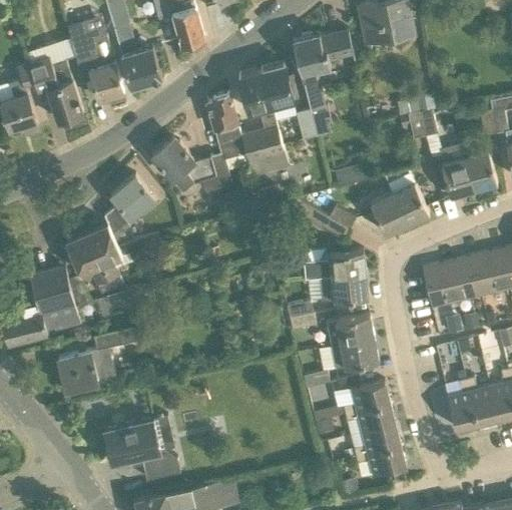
[(6,0),(8,3),(10,10),(21,7),(18,0),(6,0)]
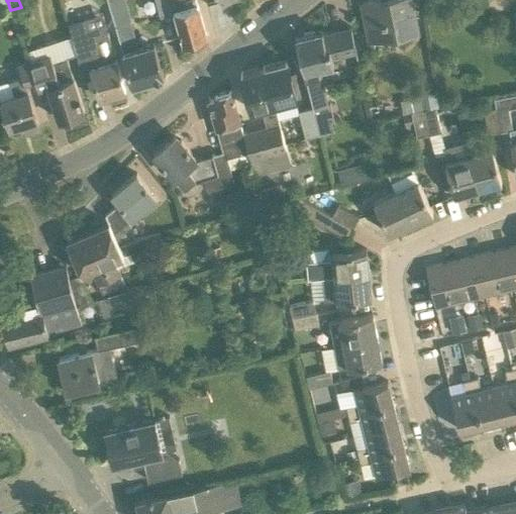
[(105,0),(109,14),(118,42),(131,88),(163,79),(153,46),(136,52),(128,23),(130,22),(123,0),(105,0)]
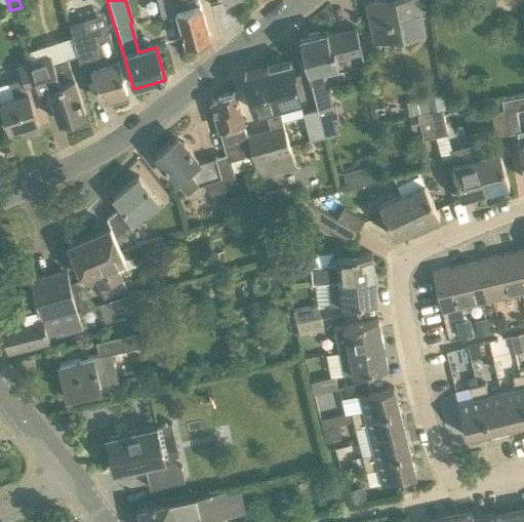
[(173,14),(169,0),(156,0),(161,17),(173,14)]
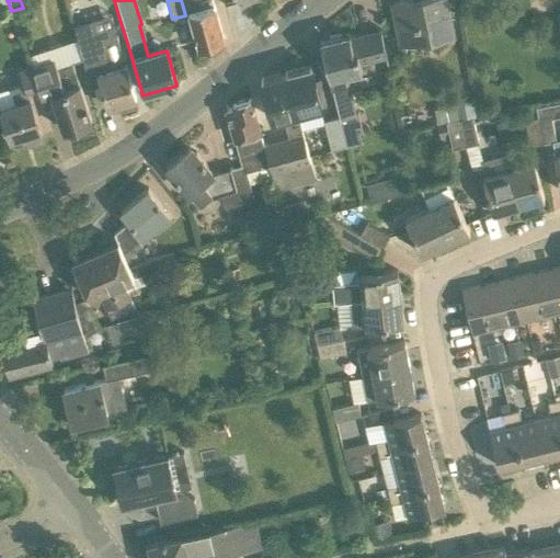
[(200,8),(197,0),(181,0),(185,15),(186,16),(189,15),(197,48),(223,41),(214,9),(212,9),(210,4),(200,8)]
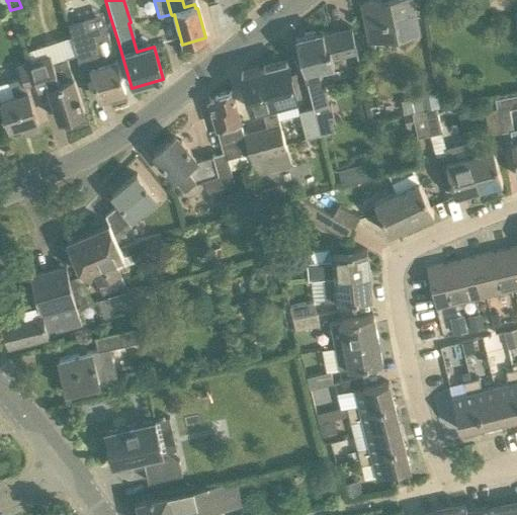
[(369,43),(418,33),(411,0),(392,0),(388,1),(389,4),(380,5),(380,2),(362,6),(369,43)]
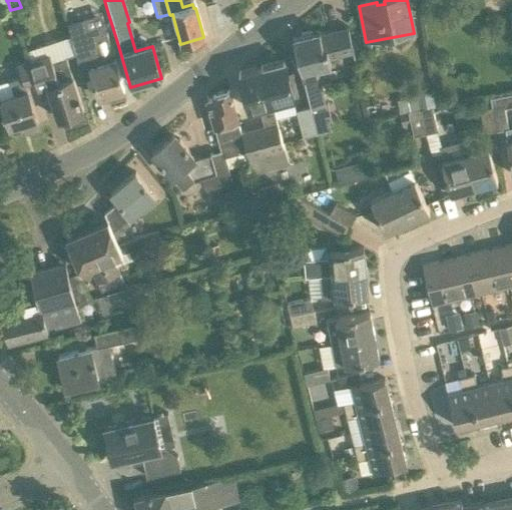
[(336,119),(332,104),(324,106),(315,70),(331,66),(329,59),(353,52),(347,29),(320,36),(319,33),(311,35),(311,32),(292,37),(310,109),(316,135),(330,131),(327,121),(336,119)]
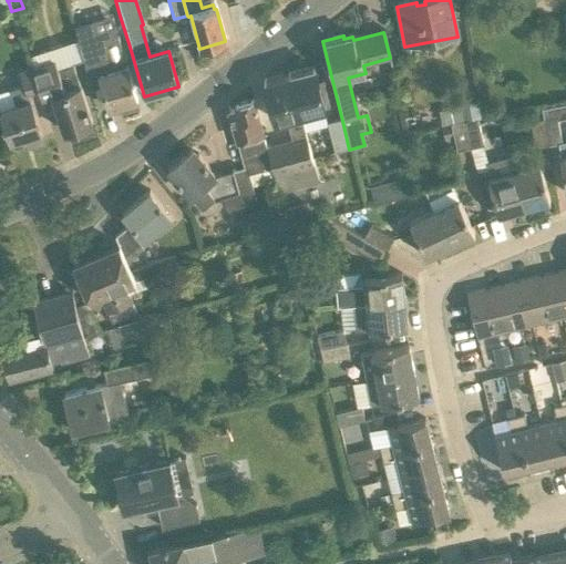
[(88,80),(99,78),(109,111),(122,106),(123,110),(133,106),(132,103),(136,102),(126,68),(116,34),(98,39),(96,34),(76,41),(88,80)]
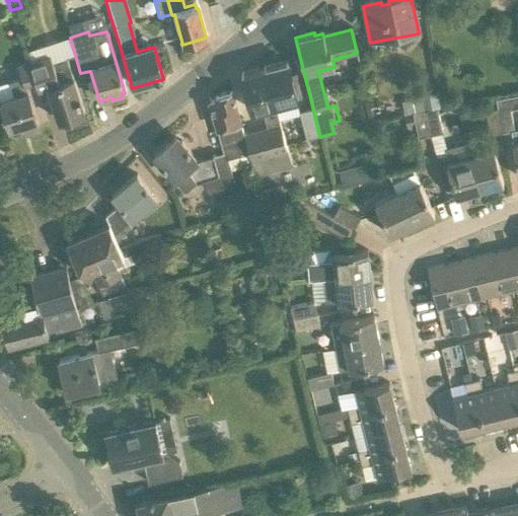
[(72,80),(66,62),(53,66),(51,58),(27,65),(33,85),(34,84),(37,92),(48,88),(58,123),(84,115),(73,80),(72,80)]
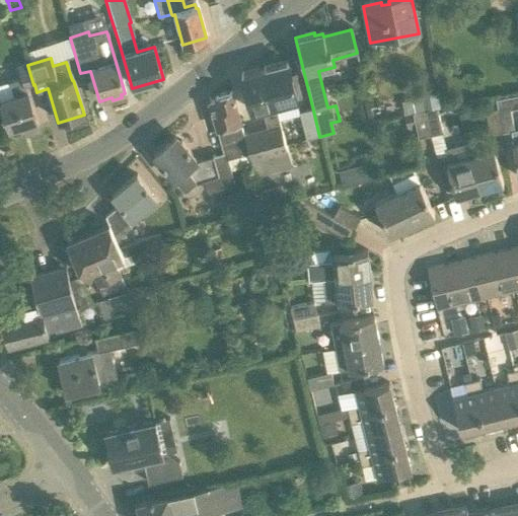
[(264,69),(274,106),(301,99),(295,75),(290,76),(287,63),(264,69)]
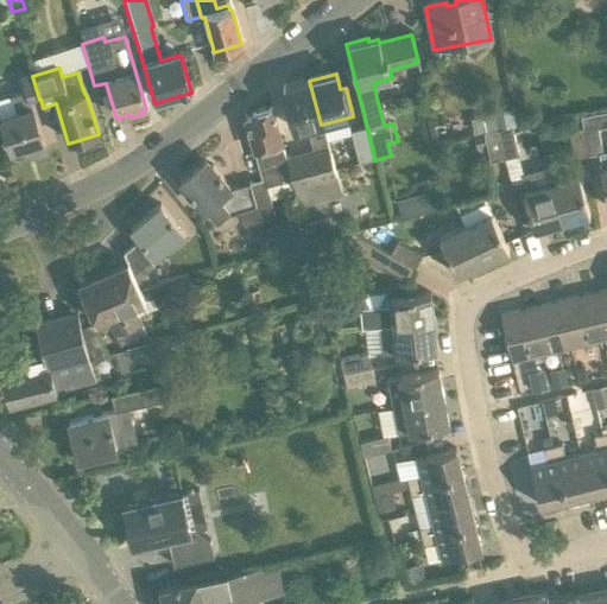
[(45,151),(32,110),(31,110),(29,102),(39,100),(32,76),(20,80),(25,94),(10,99),(16,116),(1,120),(12,152),(29,147),(31,153),(30,154),(30,156),(45,151)]
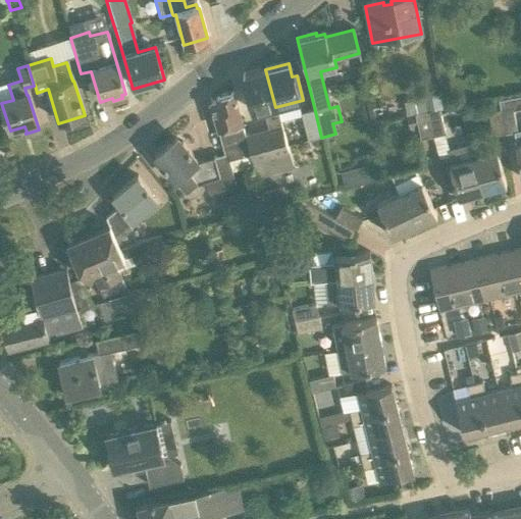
[(245,138),(249,155),(256,180),(293,170),(284,142),(275,107),(265,69),(243,75),(247,89),(244,90),(251,114),(268,109),(269,113),(264,114),(269,131),(245,138)]
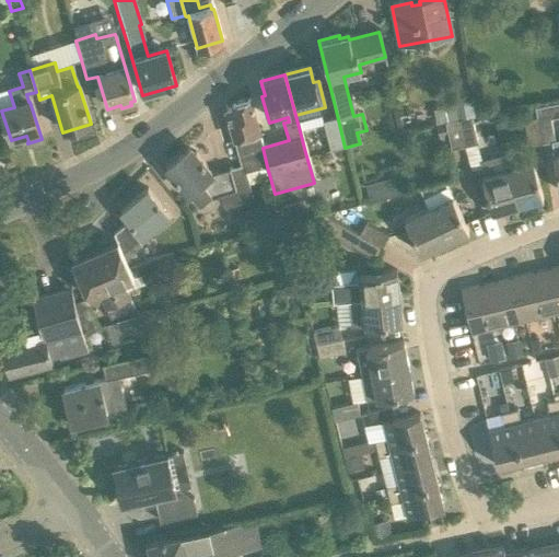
[(244,173),(267,166),(263,148),(249,101),(231,106),(232,109),(225,112),(241,166),(229,171),(239,205),(253,200),(248,187),(244,173)]
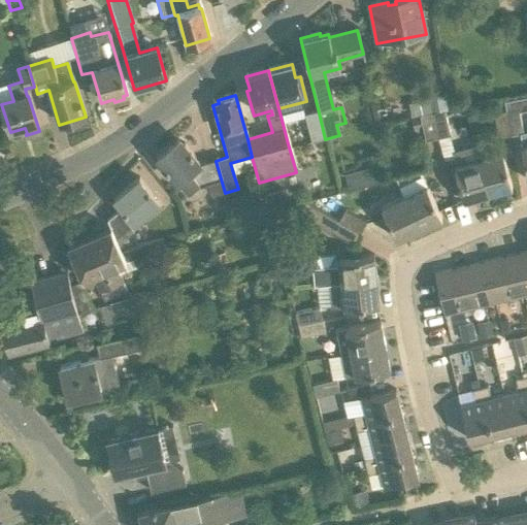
[(429,99),(429,103),(431,115),(443,112),(440,97),(429,99)]
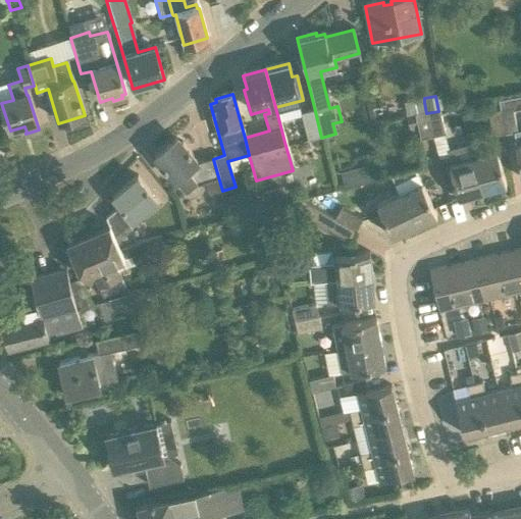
[(500,112),(504,136),(514,135),(516,134),(512,112),(512,109),(500,112)]
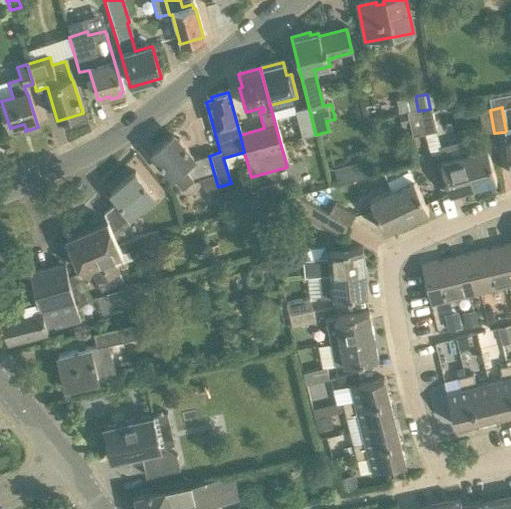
[(315,135),(309,109),(294,113),(301,140),(316,136),(315,135)]
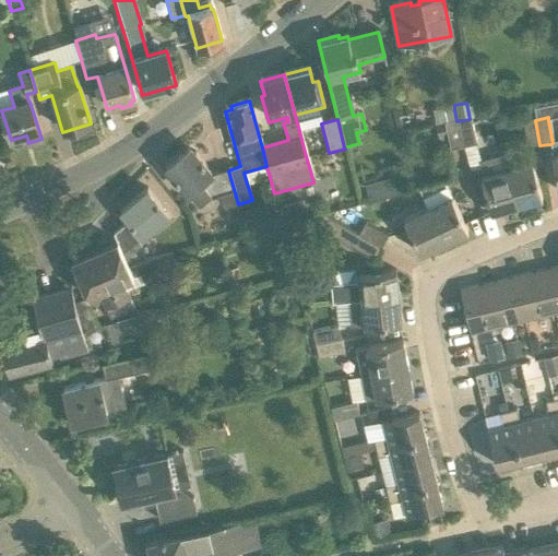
[(470,119),(456,121),(463,148),(476,144),(470,119)]
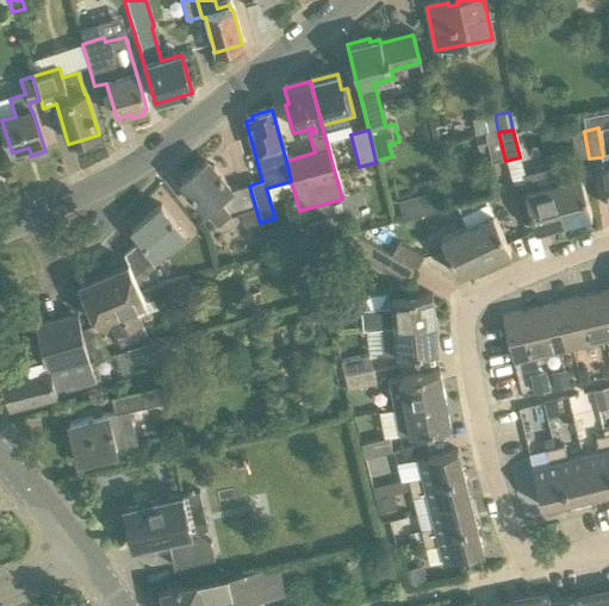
[(575,162),(589,158),(584,131),(569,133),(575,162)]
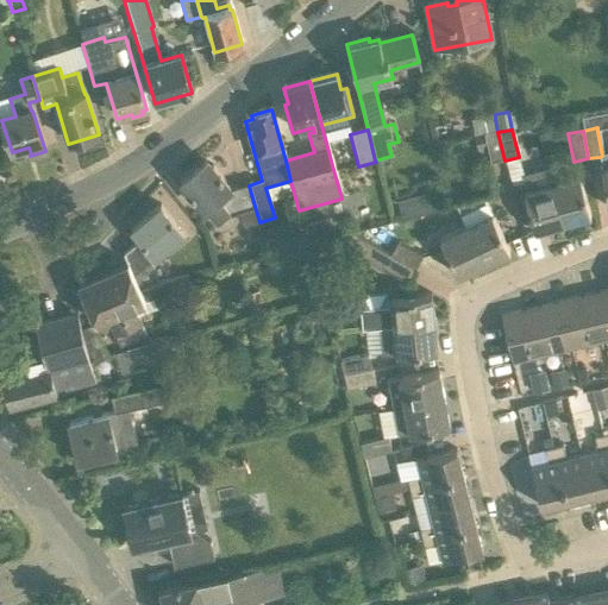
[(505,161),(497,132),(483,134),(472,137),(475,149),(487,146),(490,165),(505,161)]
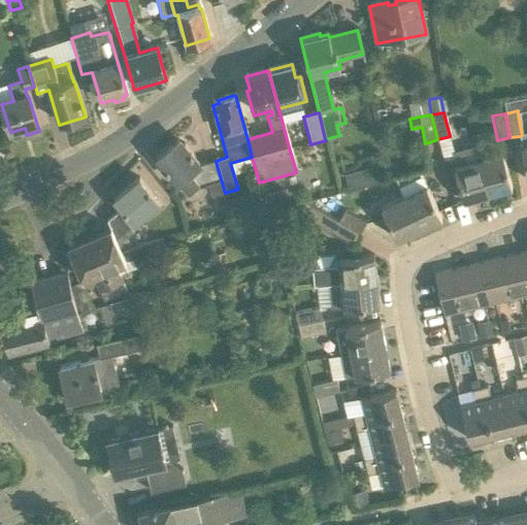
[(225,193),(216,161),(200,165),(185,145),(182,148),(177,142),(156,160),(187,197),(199,187),(199,188),(210,185),(213,197),(225,193)]
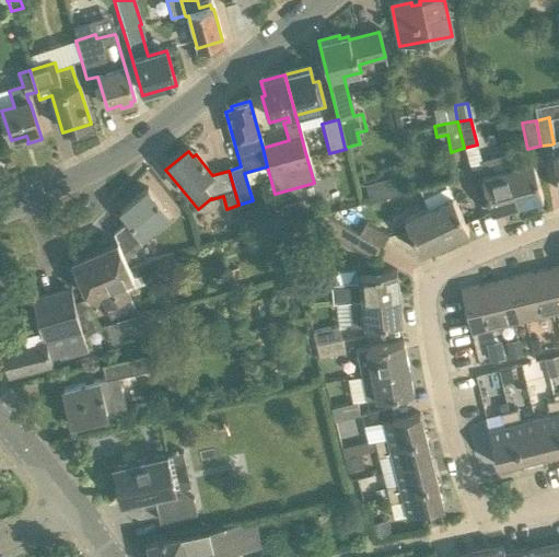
[(479,163),(484,178),(481,178),(491,215),(516,208),(507,172),(503,157),(479,163)]
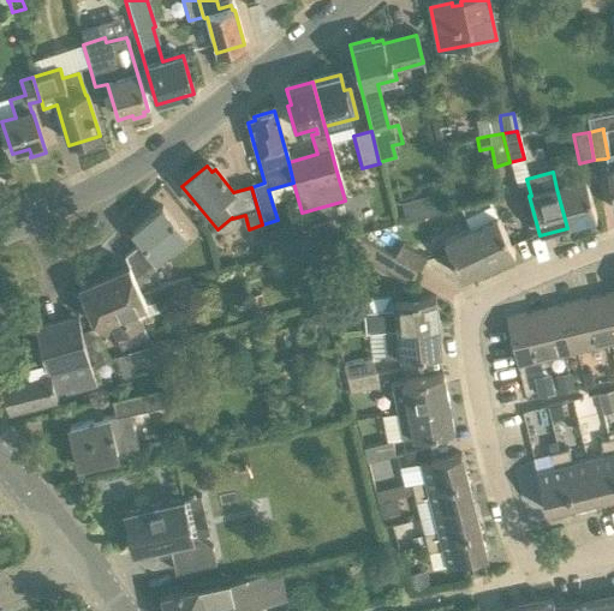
[(596,221),(585,181),(556,189),(567,228),(596,221)]
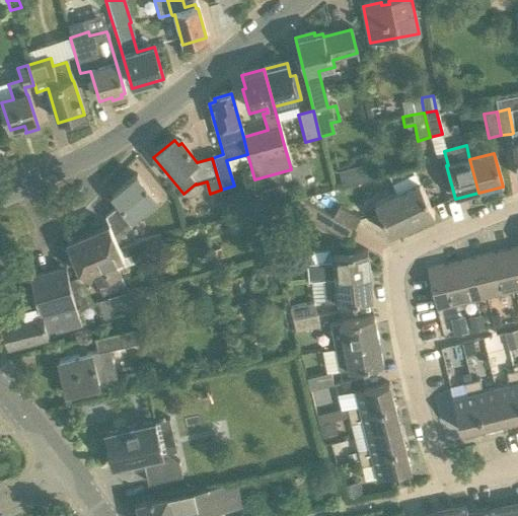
[(370,165),(342,172),(346,189),(374,180),(370,165)]
